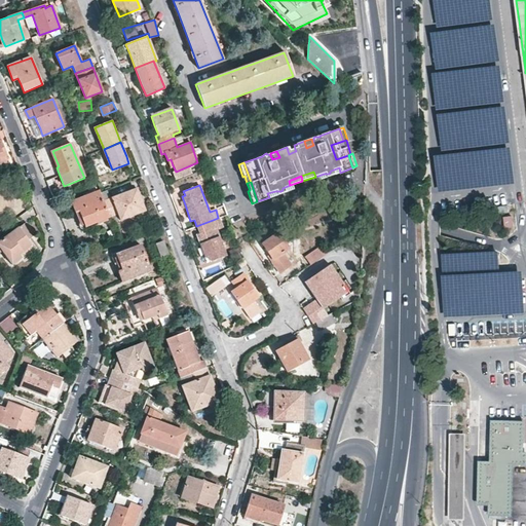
[(100,193),(99,191),(71,202),(75,213),(78,212),(80,218),(84,227),(109,218),(103,201),(100,193)]
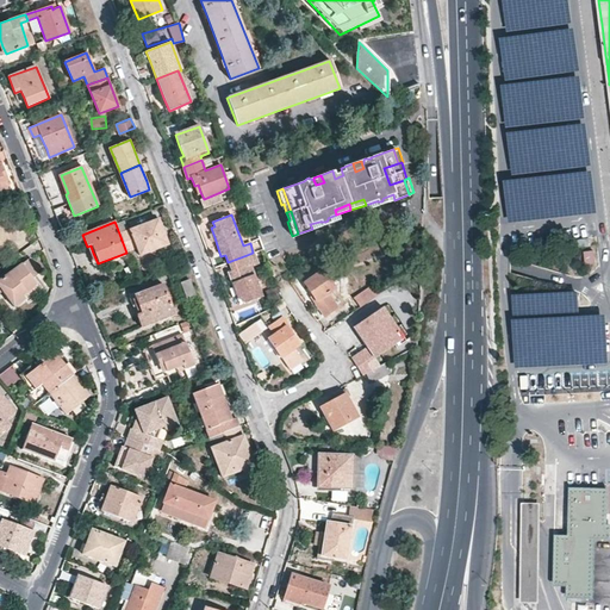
[(145,224),(119,234),(126,253),(137,249),(141,255),(167,244),(162,232),(159,223),(148,229),(145,224)]
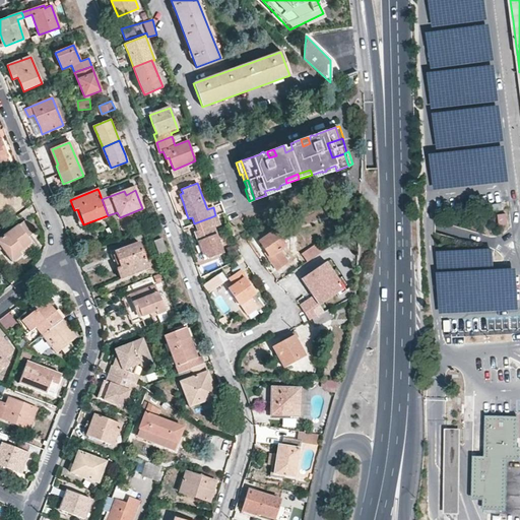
[(3,194),(8,208),(14,206),(11,199),(9,192),(4,193),(3,194)]
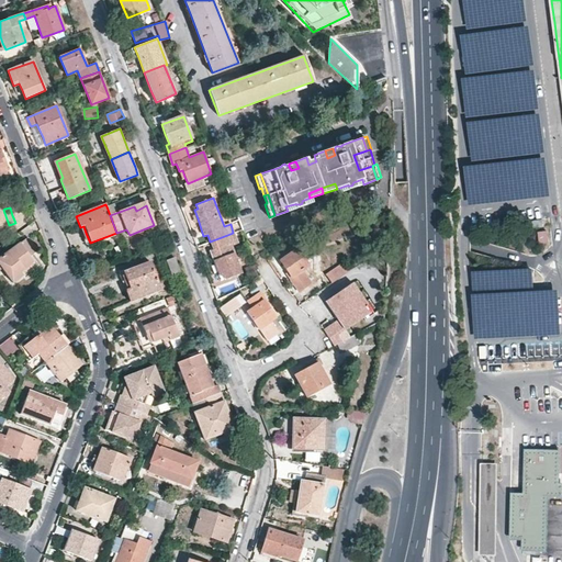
[(539,242),(548,240),(548,229),(539,229),(539,242)]
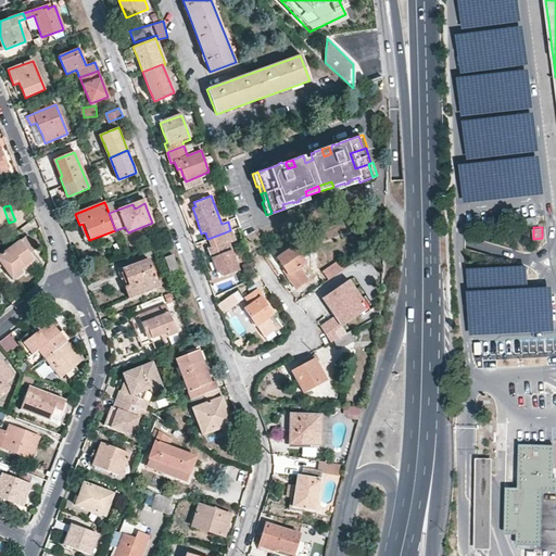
[(235,240),(230,230),(225,232),(207,239),(211,247),(207,248),(211,257),(216,273),(220,272),(223,276),(239,269),(228,242),(235,240)]
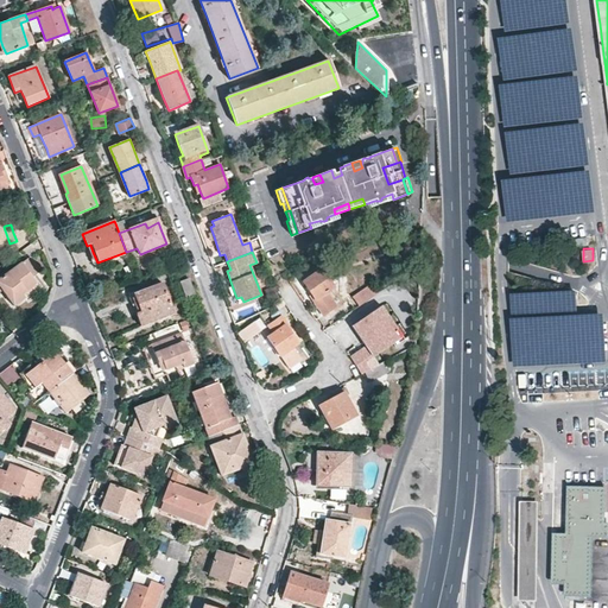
[(23,291),(36,282),(29,272),(20,261),(0,277),(0,284),(14,304),(25,296),(23,291)]
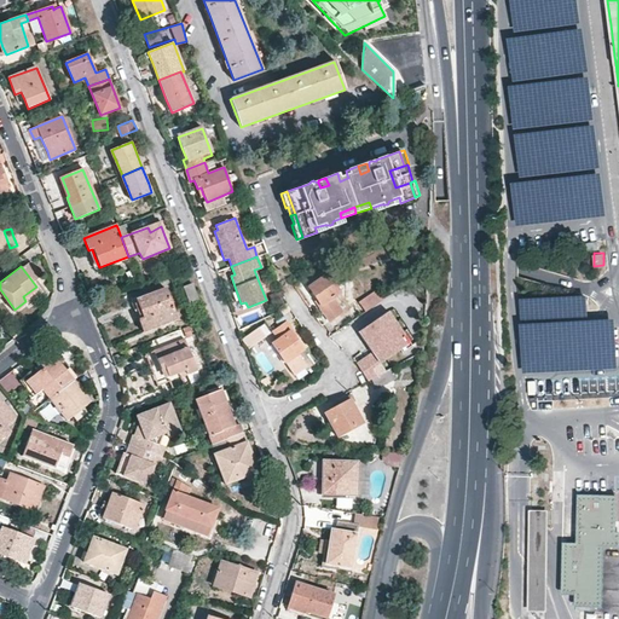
[(340,293),(328,275),(310,287),(322,304),(319,306),(325,313),(330,322),(343,312),(335,299),(337,298),(336,294),(340,293)]
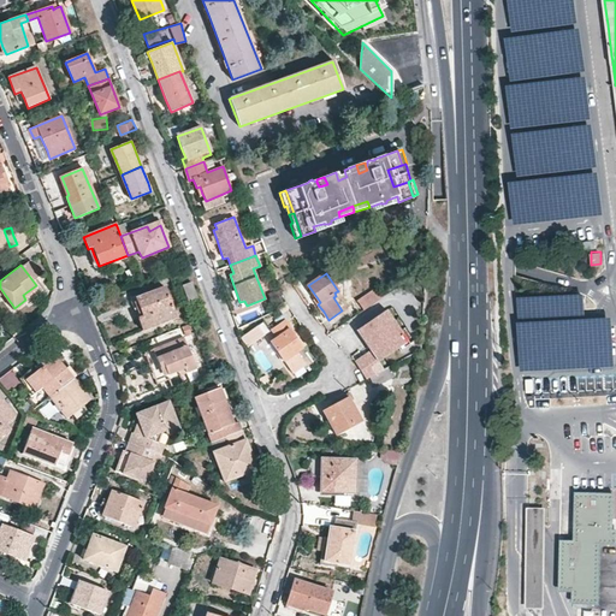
[(197,297),(193,283),(182,286),(188,301),(197,297)]
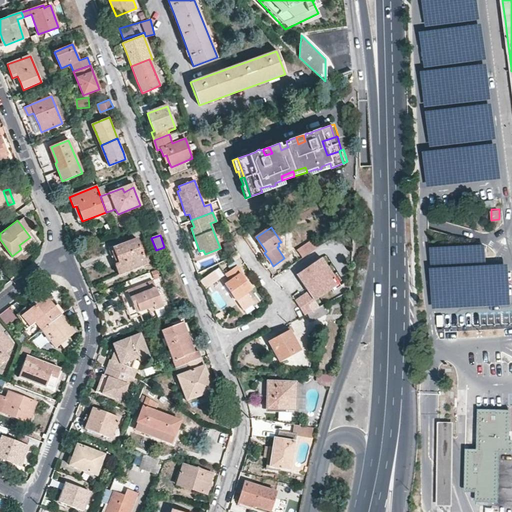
[(147,263),(137,238),(113,249),(115,255),(119,263),(115,265),(119,274),(147,263)]
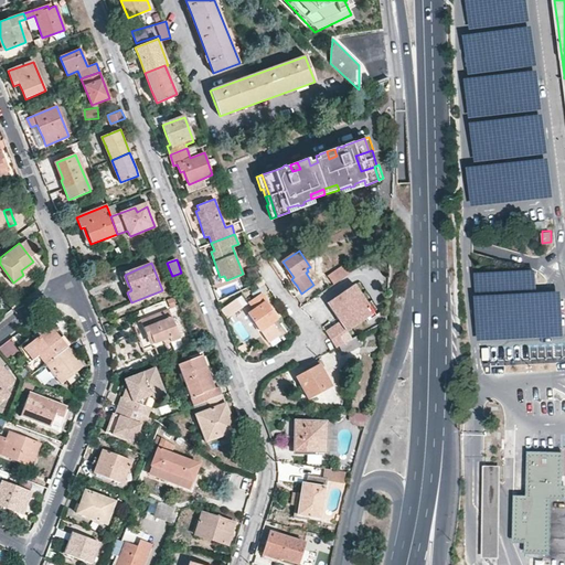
[(333,285),(349,275),(343,265),(340,267),(328,275),(333,285)]
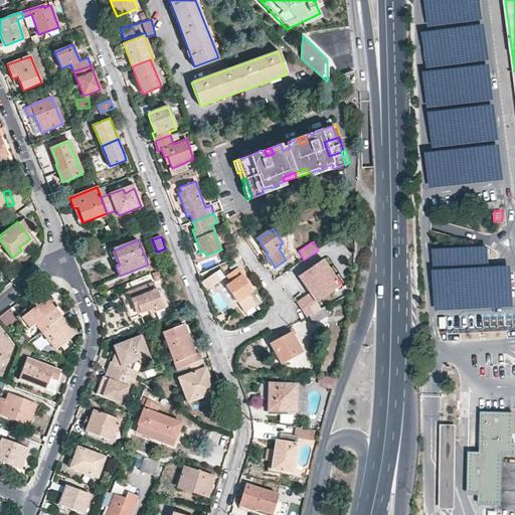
[(307,296),(295,304),(298,308),(304,318),(311,314),(309,310),(339,291),(321,262),(296,278),(307,296)]
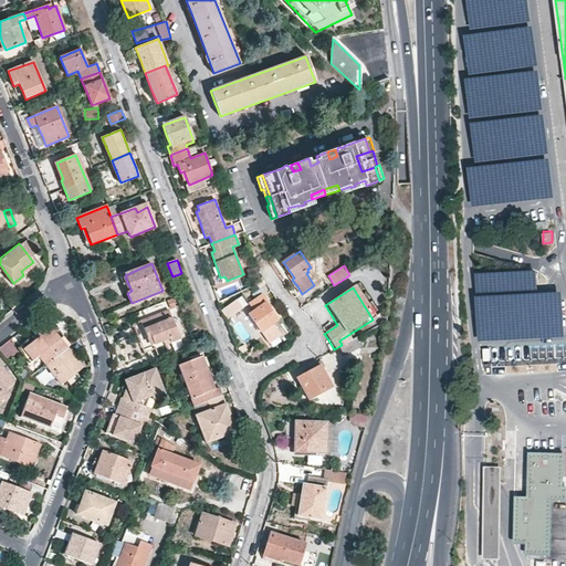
[(261,332),(278,320),(266,304),(269,303),(263,294),(250,303),(254,310),(249,314),(257,325),(261,332)]
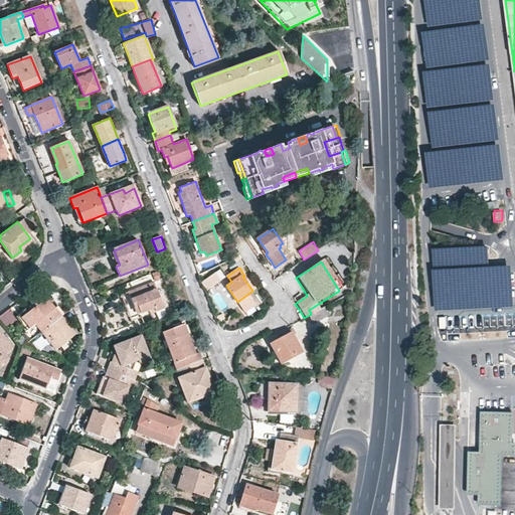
[(214,272),(201,282),(208,289),(220,280),(214,272)]
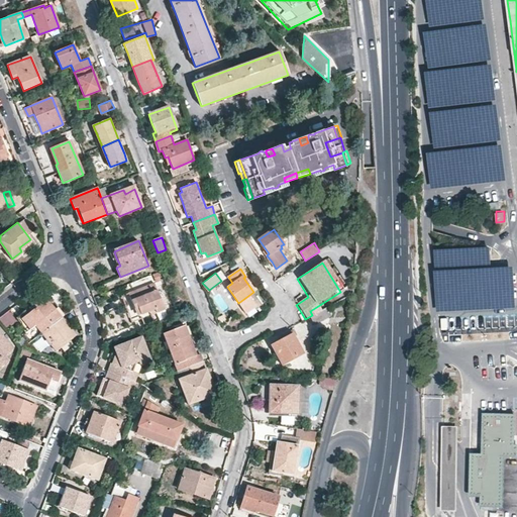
[(154,309),(157,313),(165,310),(153,284),(128,294),(131,302),(134,309),(138,308),(140,315),(150,311),(154,309)]
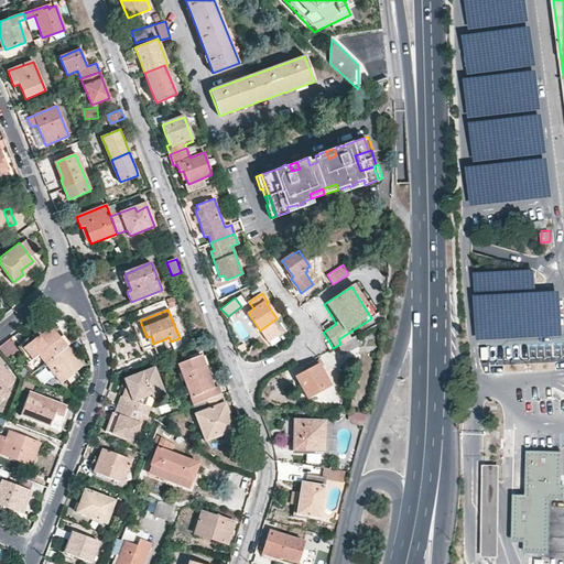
[(38,356),(45,365),(67,347),(57,336),(52,328),(50,329),(45,325),(35,333),(38,336),(23,348),(33,360),(38,356)]
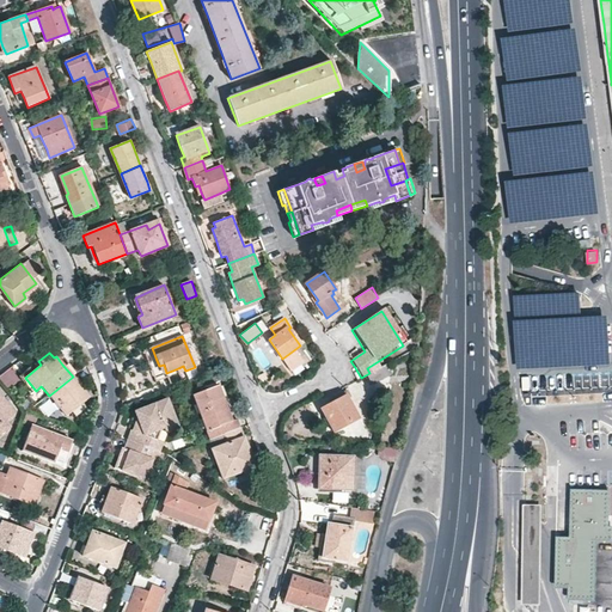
[(381,367),(369,373),(374,383),(385,378),(381,367)]
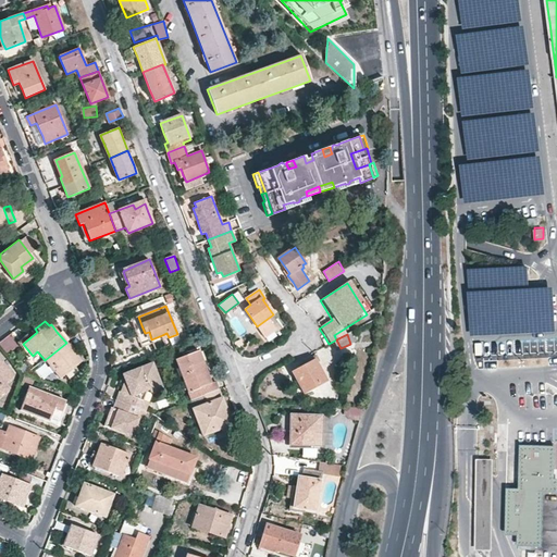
[(131,338),(120,341),(121,349),(133,347),(131,338)]
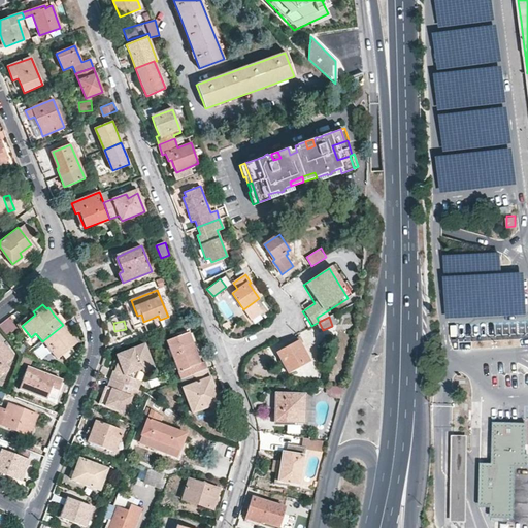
[(63,325),(42,341),(57,359),(77,343),(71,336),(63,325)]
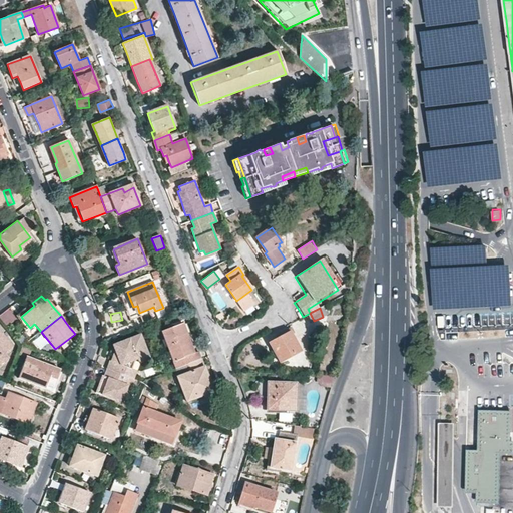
[(161,332),(176,369),(187,364),(201,359),(198,350),(193,352),(186,332),(182,323),(161,332)]
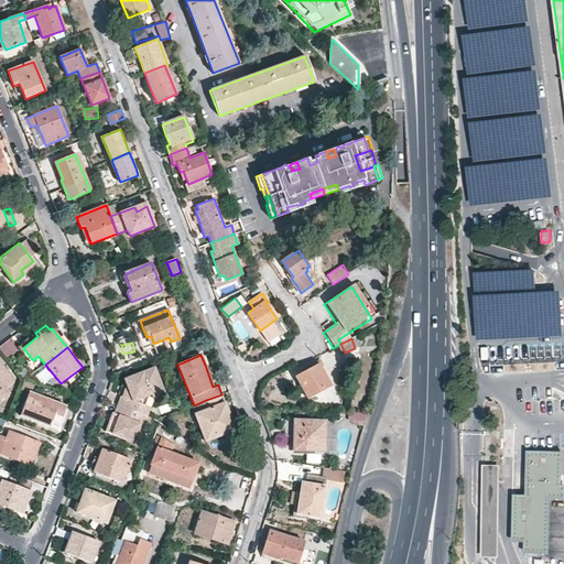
[(331,387),(318,364),(313,367),(295,377),(307,399),(331,387)]
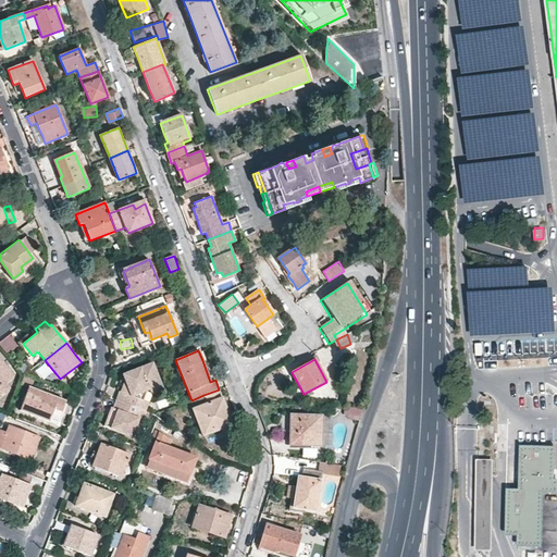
[(0,396),(9,388),(5,383),(13,376),(0,360),(0,396)]
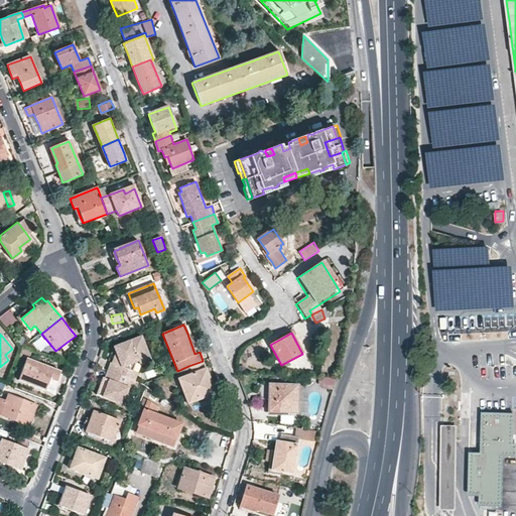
[(149,360),(140,337),(113,348),(115,353),(117,359),(115,360),(113,365),(111,364),(110,363),(107,371),(128,379),(131,371),(134,363),(138,361),(139,364),(149,360)]
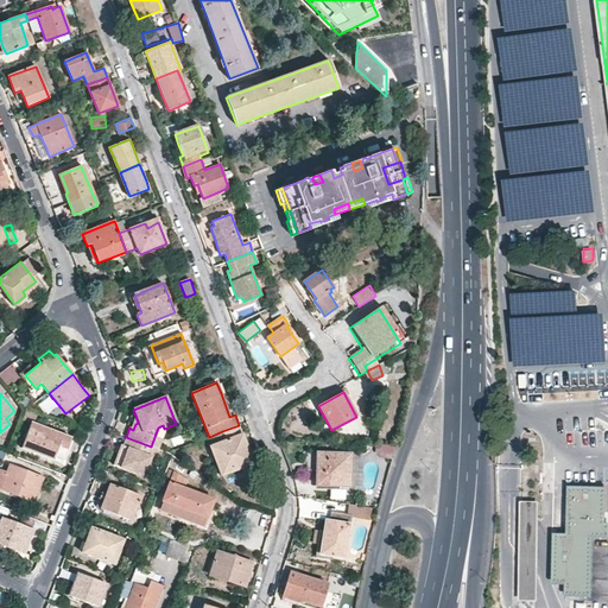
[(69,444),(71,438),(32,423),(23,448),(54,460),(58,447),(67,450),(69,444)]
